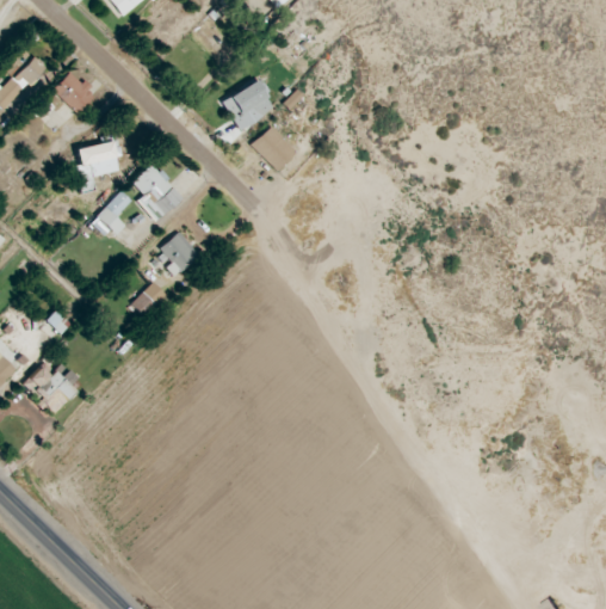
[(111,0),(123,16),(142,0),(111,0)]
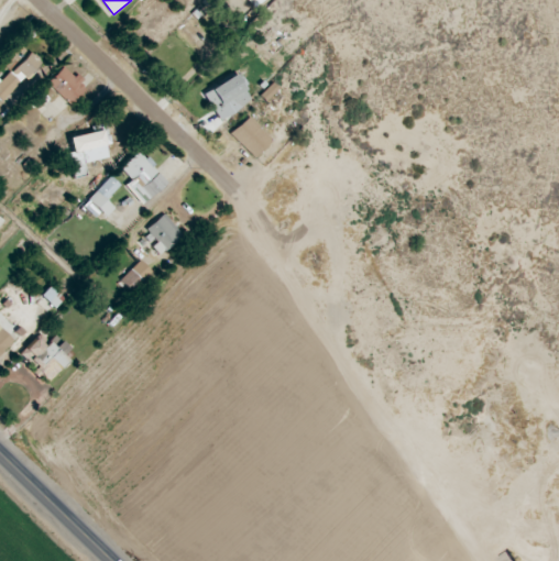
[(0,76),(0,96),(4,101),(42,62),(22,43),(4,63),(12,70),(3,79),(0,76)]
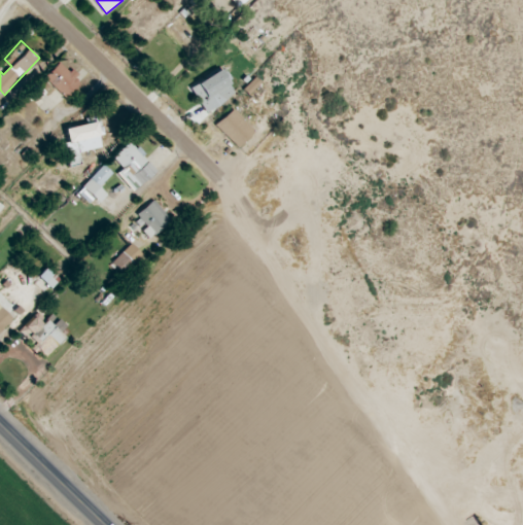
[(62,61),(46,77),(69,98),(84,81),(62,61)]
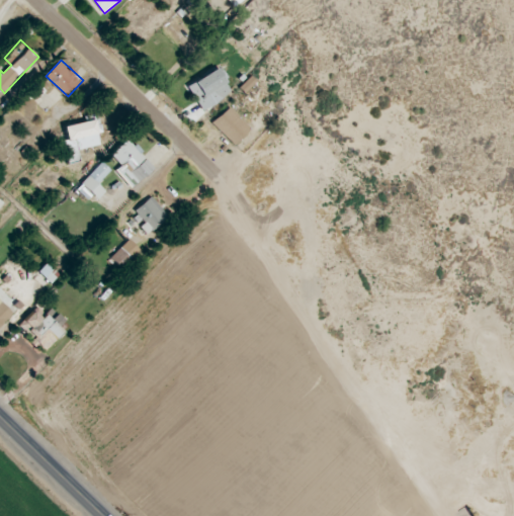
[(233,93),(220,68),(188,84),(202,109),(233,93)]
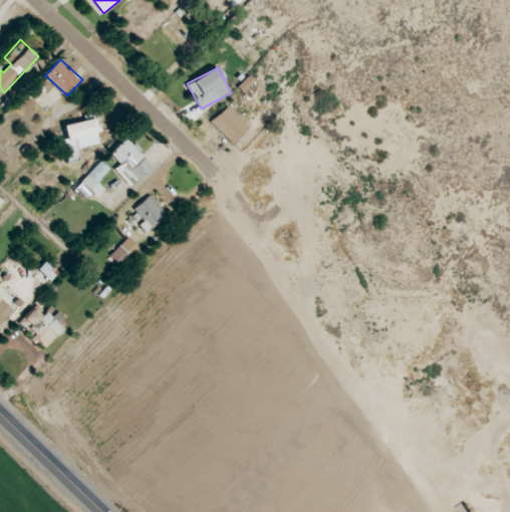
[(255,80),(250,75),(239,86),(245,91),(255,80)]
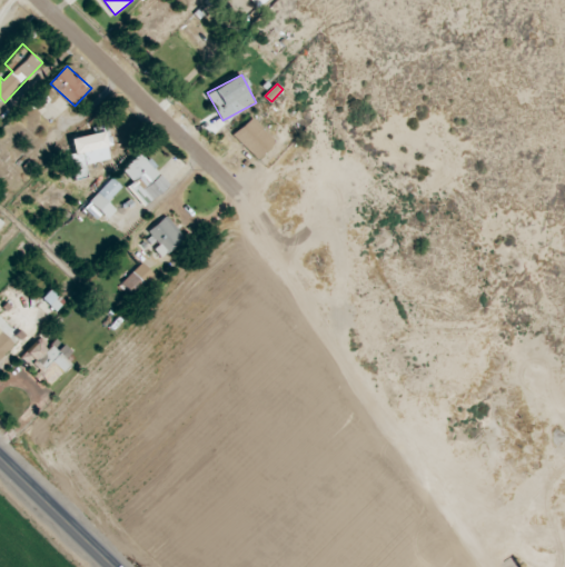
[(259,159),(277,141),(254,116),(236,133),(259,159)]
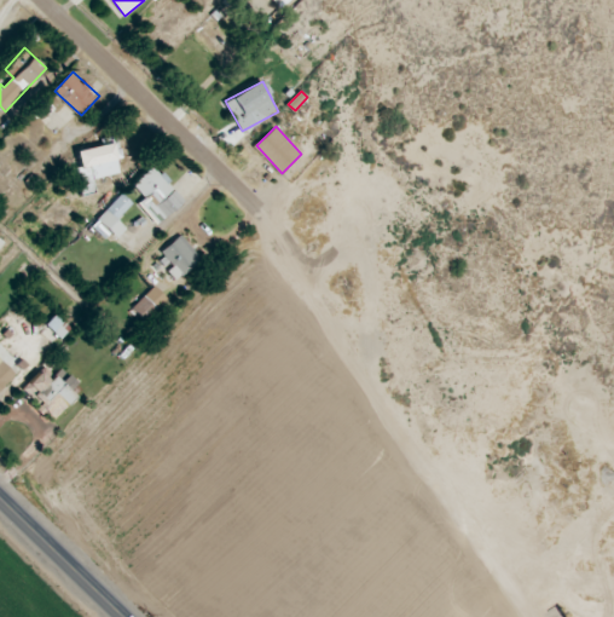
[(120,173),(114,143),(77,150),(81,166),(76,167),(82,192),(97,190),(94,178),(120,173)]
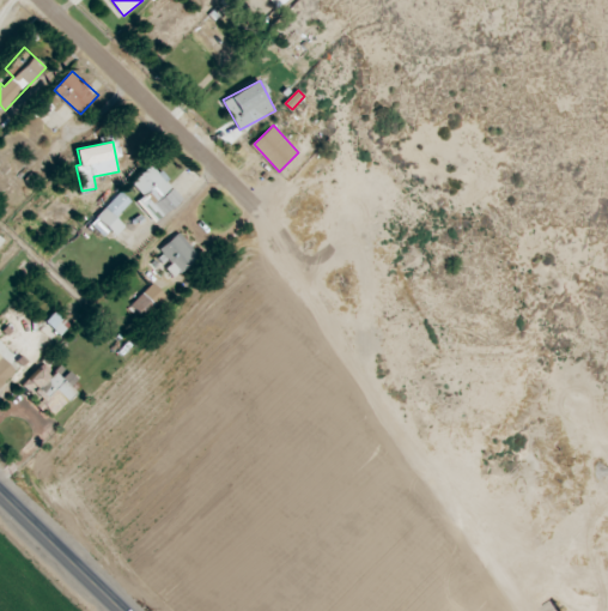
[(139,201),(158,222),(184,197),(153,163),(133,181),(146,194),(139,201)]
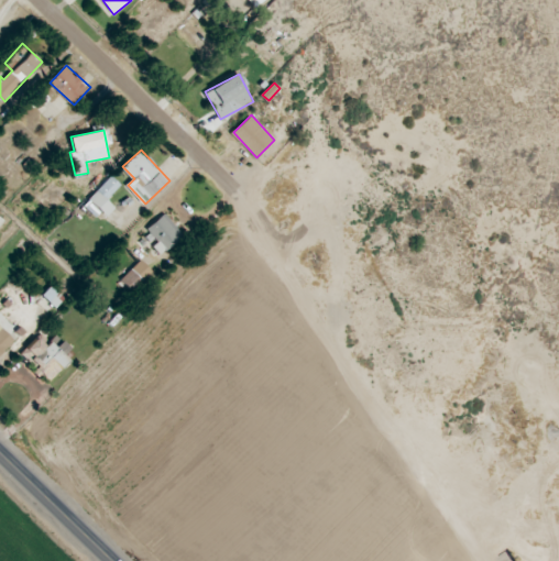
[(114,206),(108,198),(122,185),(114,176),(84,204),(99,220),(114,206)]
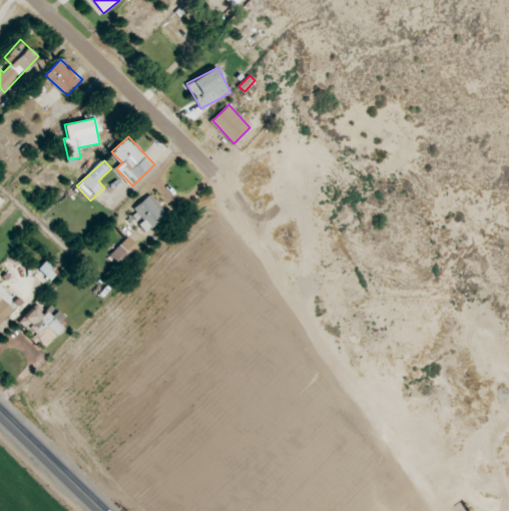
[(147,229),(168,216),(153,194),(133,206),(147,229)]
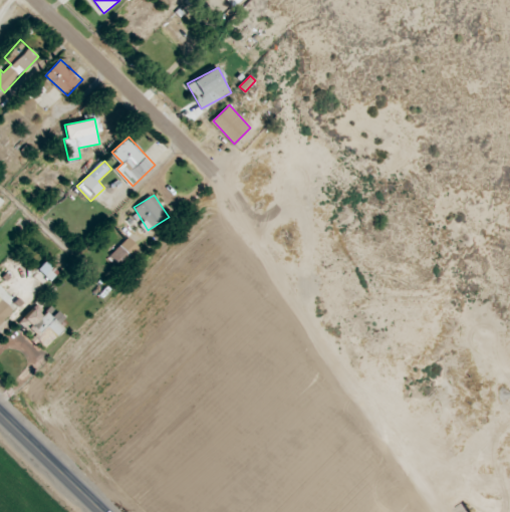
[(111,254),(121,265),(141,247),(131,237),(111,254)]
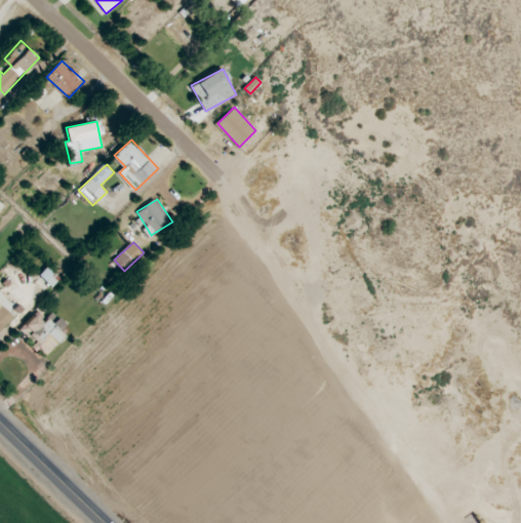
[(52,286),(61,278),(48,266),(40,275),(52,286)]
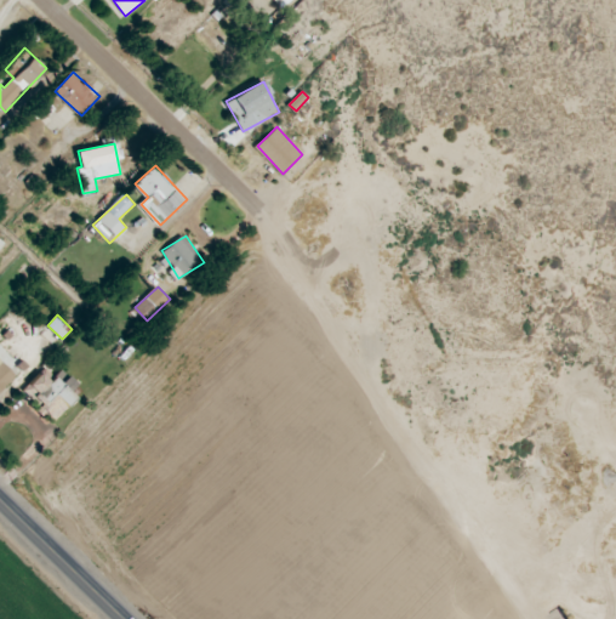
[(0,392),(17,375),(0,357),(0,392)]
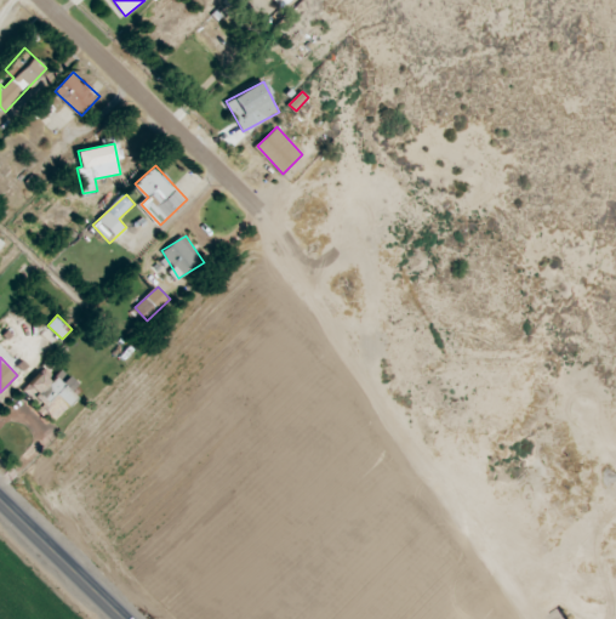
[(77,398),(55,376),(50,380),(41,373),(26,388),(56,419),(77,398)]
